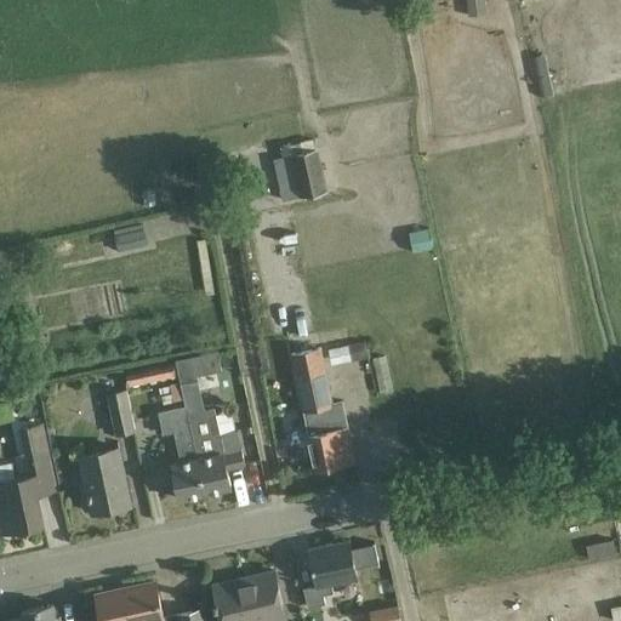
[(485,13),(483,0),(466,0),(468,15),(485,13)]
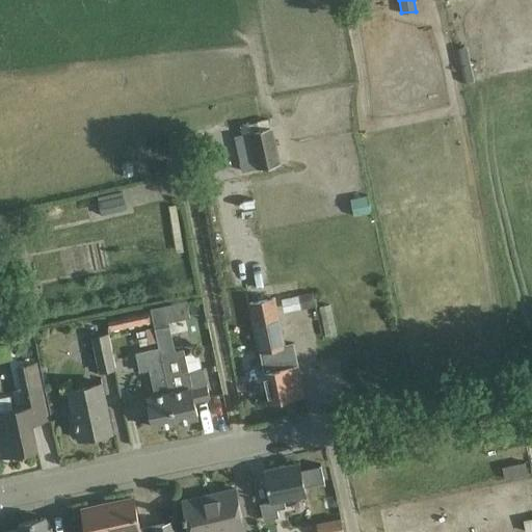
[(281,164),(272,127),(234,136),(242,173),(281,164)]
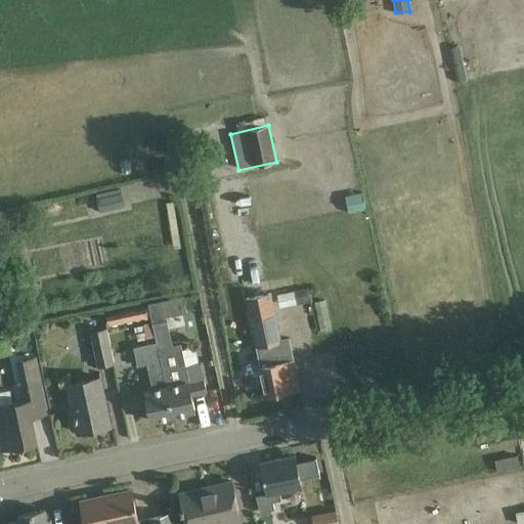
[(121,187),(96,193),(100,212),(125,206),(121,187)]
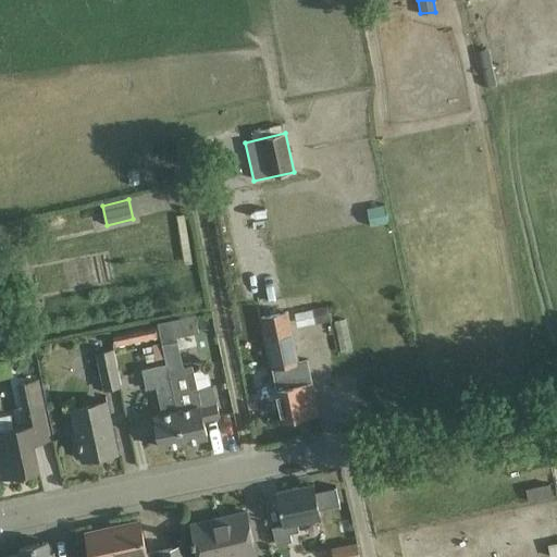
[(314,310),(317,324),(331,321),(330,313),(339,311),(337,304),(327,306),(327,308),(314,310)]
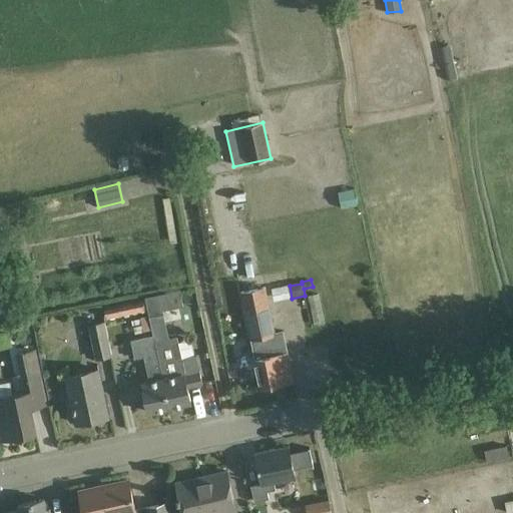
[(250,340),(239,342),(246,375),(258,373),(259,377),(261,387),(294,381),(284,331),(275,333),(265,288),(261,289),(240,293),(250,340)]
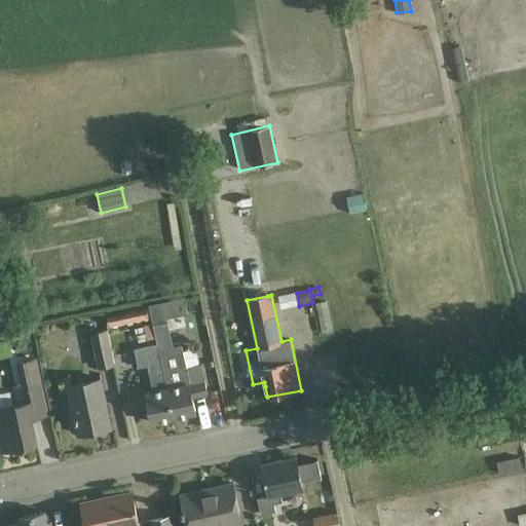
[(188,313),(184,298),(149,305),(154,326),(168,323),(167,318),(188,313)]
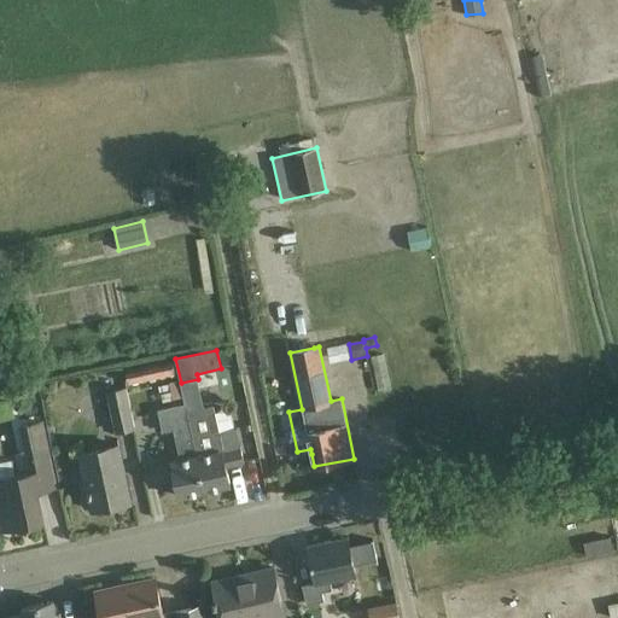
[(173,362),(126,372),(127,383),(175,372),(173,362)]
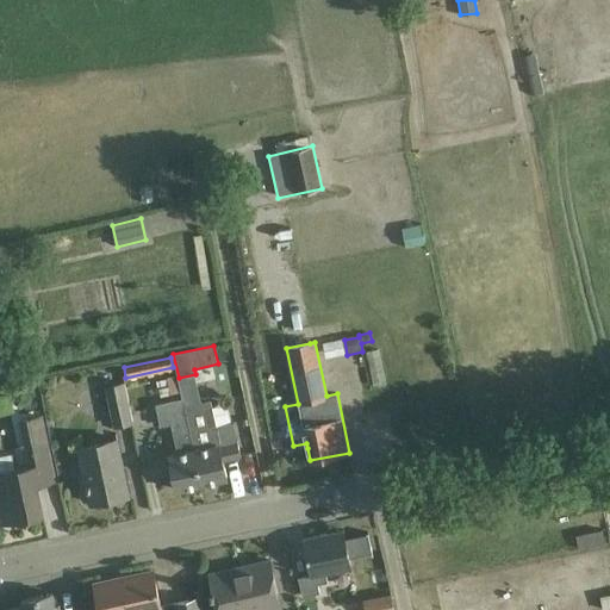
[(170,393),(179,391),(176,383),(178,383),(176,375),(167,378),(170,393)]
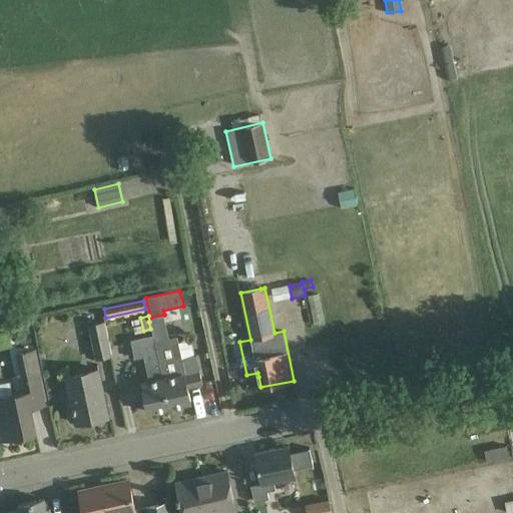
[(104,321),(87,325),(95,359),(111,355),(104,321)]
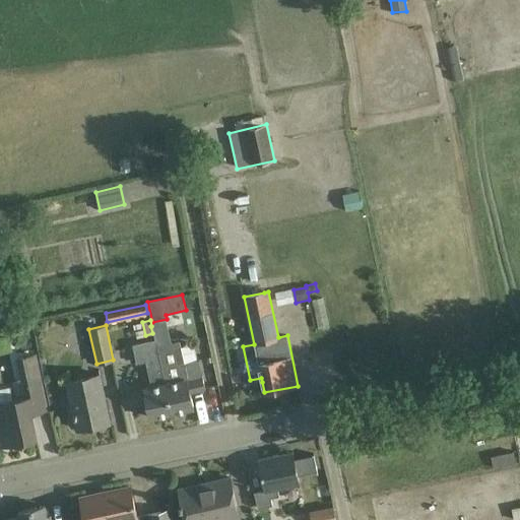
[(150,417),(172,412),(157,345),(156,345),(155,339),(132,344),(136,364),(145,362),(150,386),(144,388),(144,389),(129,392),(132,405),(147,402),(150,417)]
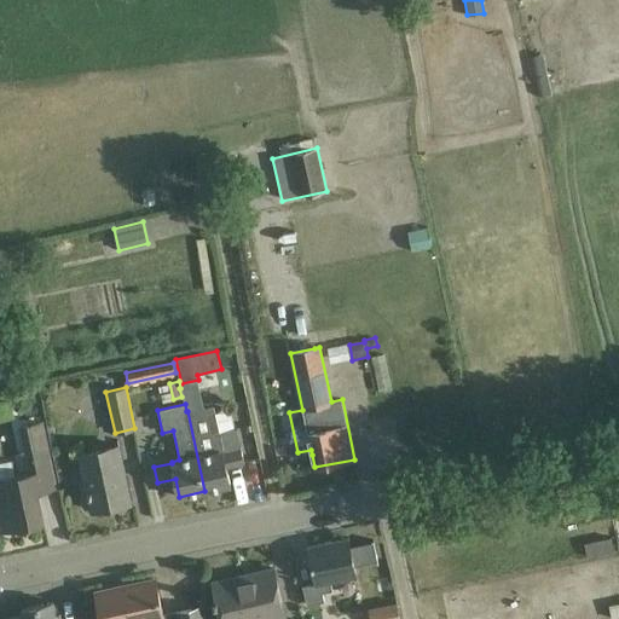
[(224,451),(223,450),(213,406),(187,411),(204,491),(231,486),(227,467),(244,463),(241,447),(224,451)]
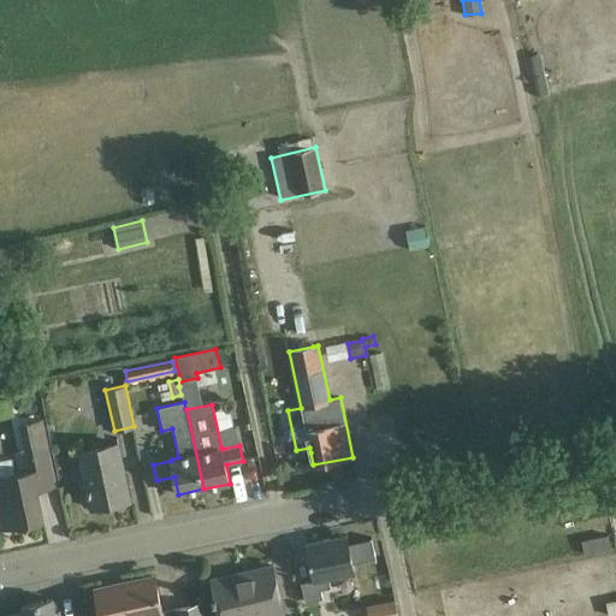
[(12,457),(0,460),(0,523),(1,527),(43,519),(37,489),(55,485),(49,462),(47,450),(41,419),(22,422),(29,454),(31,471),(16,474),(12,457)]
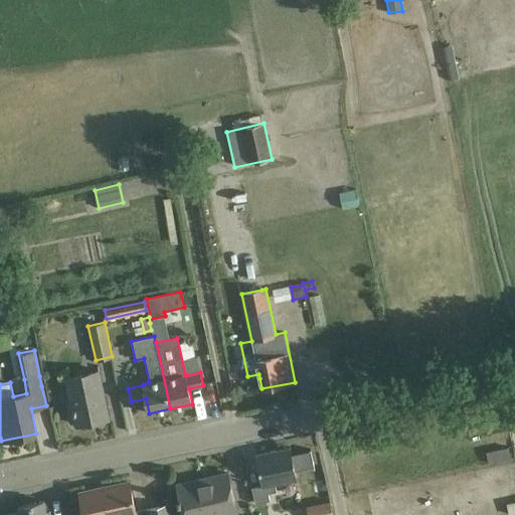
[(72,404),(72,405),(76,424),(110,417),(99,370),(66,377),(69,392),(66,393),(65,395),(66,403),(69,405),(72,404)]
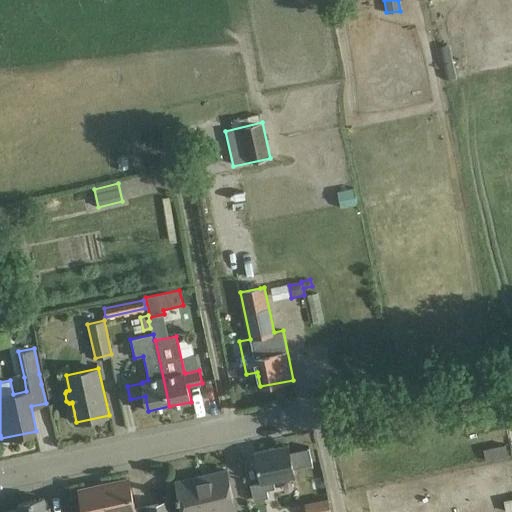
[(478,450),(496,448),(494,435),(477,437),(478,450)]
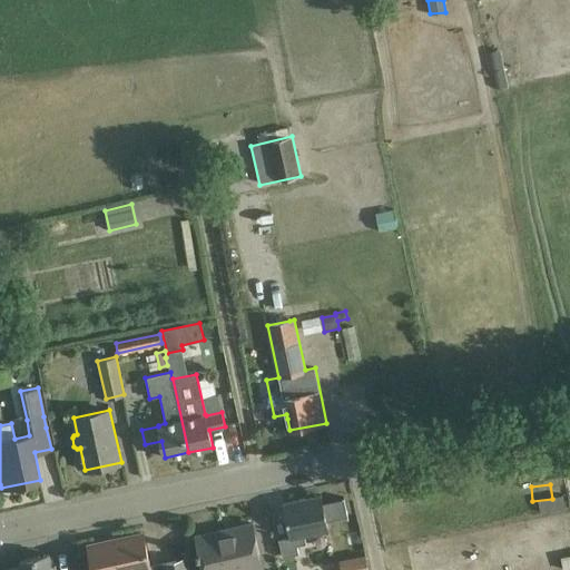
[(291,538),(279,540),(283,557),(300,553),(297,546),(306,543),(304,536),(306,534),(328,530),(326,521),(346,518),(347,519),(349,519),(344,498),(343,498),(343,499),(323,503),(321,495),(284,503),(288,524),(291,538)]
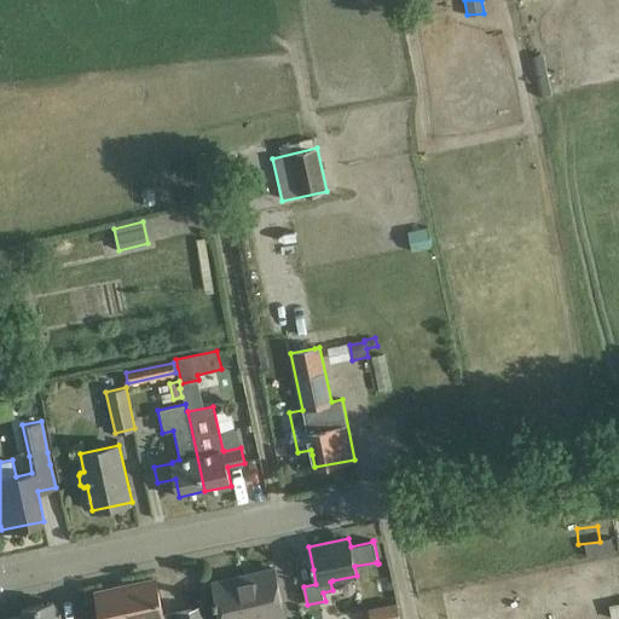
[(254,578),(214,588),(220,618),(270,618),(285,615),(275,568),(253,573),(254,578)]
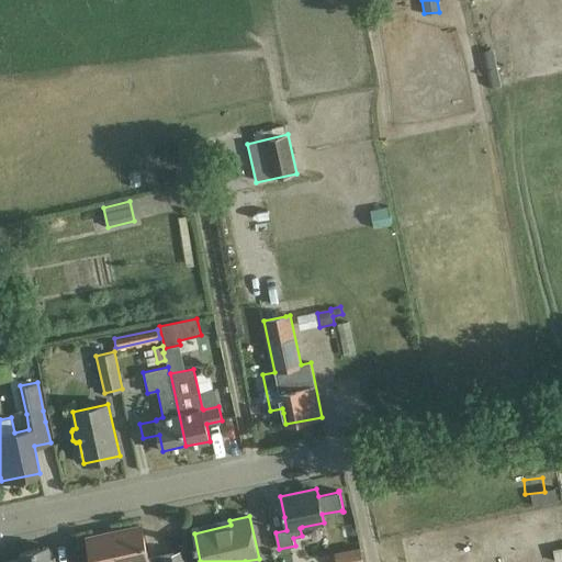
[(142,527),(88,538),(92,561),(135,561),(148,559),(142,527)]
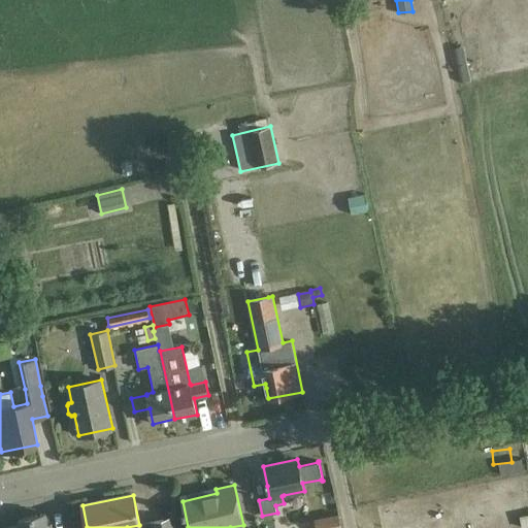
[(527,502),(508,503),(509,519),(527,518),(527,502)]
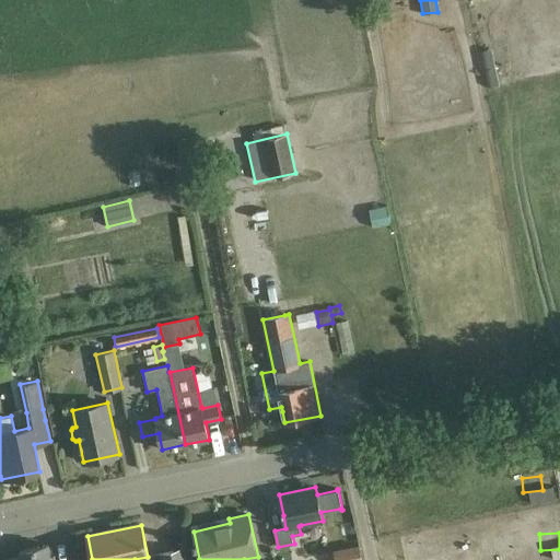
[(7,559),(55,559),(55,556),(50,557),(48,545),(21,550),(22,557),(7,559)]
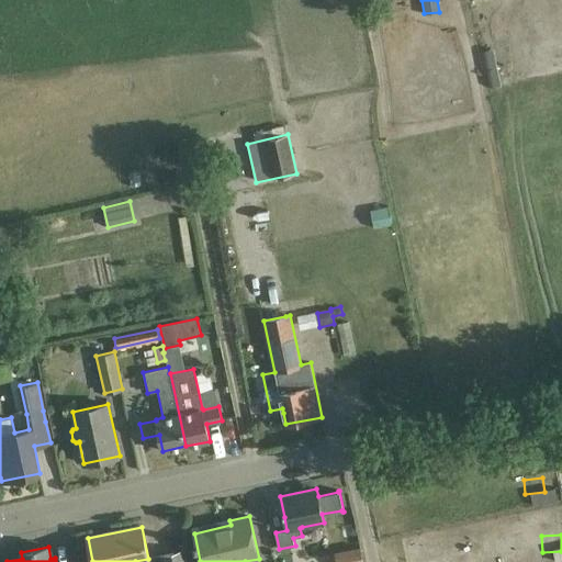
[(338,551),(335,552),(337,561),(362,561),(360,547),(338,551)]
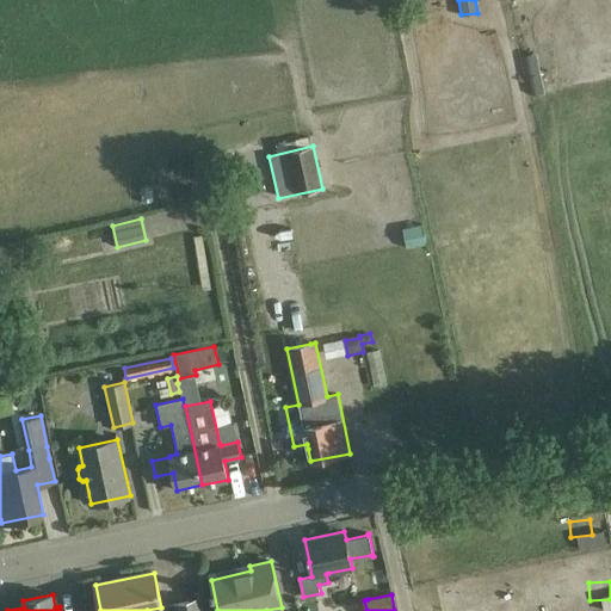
[(201,610),(199,600),(176,605),(177,610),(201,610)]
